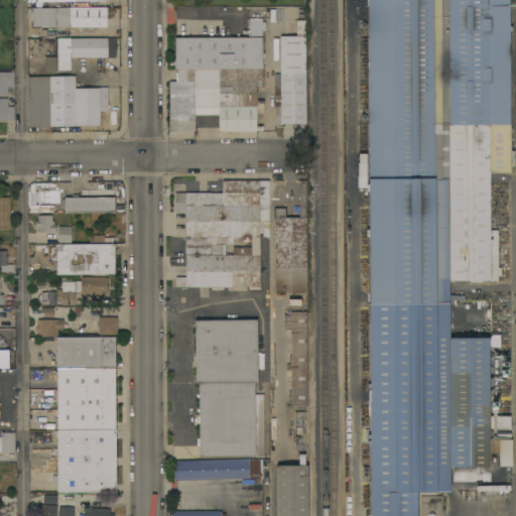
[(10,0),(10,7),(0,8),(0,0),(10,0)]
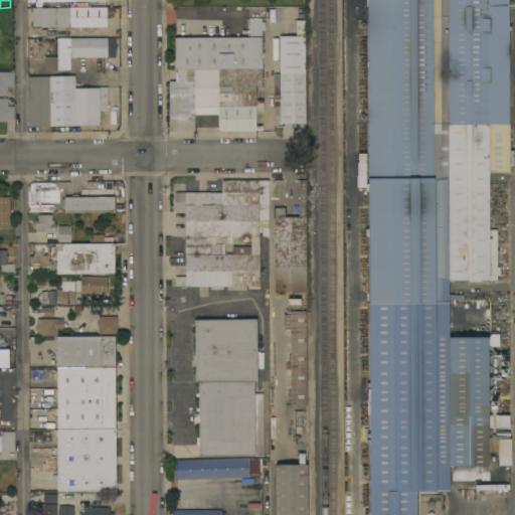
[(507,0),(508,26),(510,26),(510,31),(508,31),(509,151),(513,151),(513,167),(509,167),(509,173),(488,173),(489,230),(497,230),(497,235),(499,235),(499,239),(497,239),(497,250),(499,250),(499,256),(497,256),(497,281),(496,281),(496,283),(490,283),(490,281),(448,281),(448,302),(393,303),(368,303),(368,236),(365,236),(365,229),(368,229),(368,192),(365,192),(365,184),(368,184),(368,178),(367,0),(507,0)]
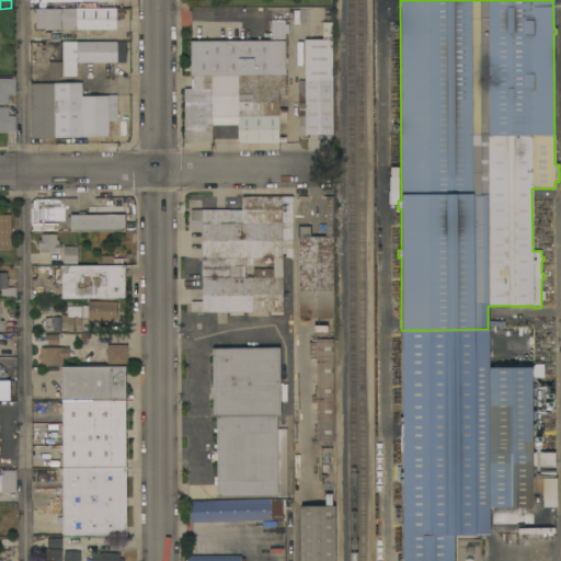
[(116,8),(116,30),(110,30),(110,35),(88,35),(88,30),(76,30),(76,39),(72,39),(72,37),(63,37),(63,30),(61,30),(61,36),(42,36),(42,30),(35,30),(35,24),(30,24),(30,13),(35,14),(35,9),(35,8),(63,8),(116,8)]
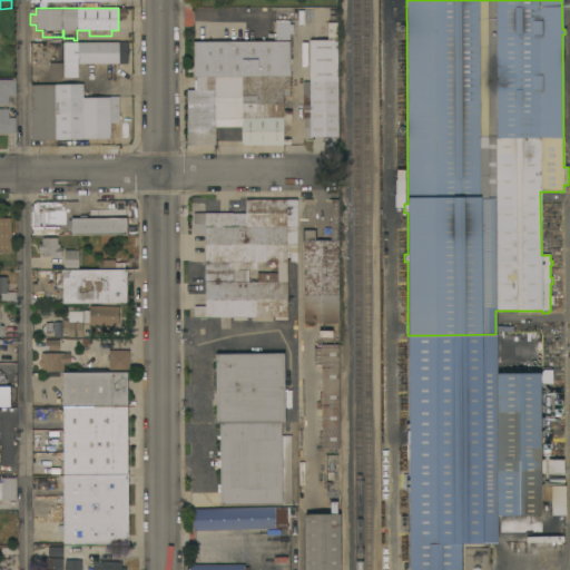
[(194,77),(193,42),(276,42),(275,21),(290,21),(290,25),(293,25),(293,35),(288,35),(288,77),(196,77),(194,77)]
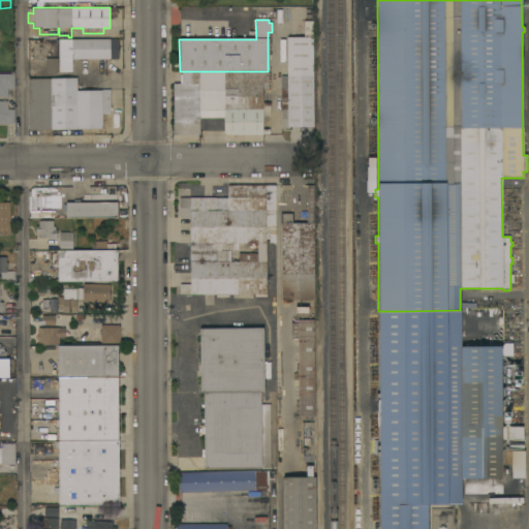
[(289,127),(289,129),(281,129),(281,75),(287,75),(286,48),(284,48),(284,44),(286,44),(286,37),(304,37),(304,22),(313,21),(313,127),(289,127)]
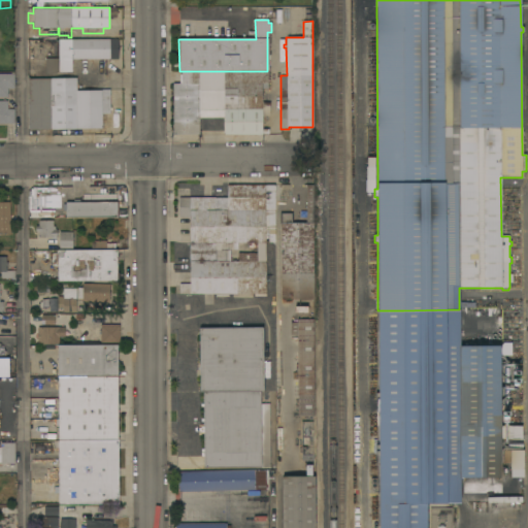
[(119,50),(118,59),(107,60),(107,78),(102,78),(102,73),(97,73),(97,61),(102,61),(102,59),(72,60),(72,71),(59,71),(59,58),(57,58),(57,53),(46,53),(46,51),(44,51),(44,40),(118,39),(119,50)]
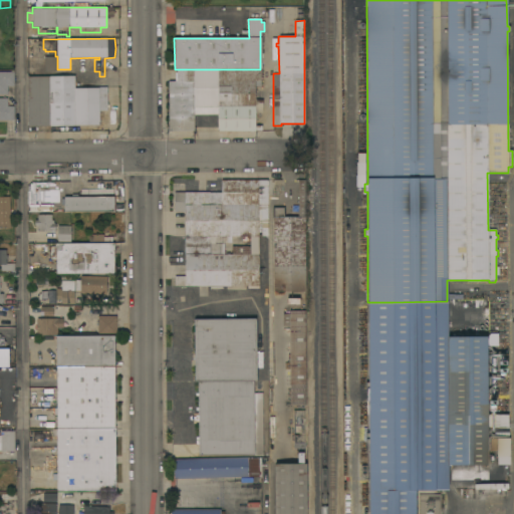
[(260,69),(260,86),(255,86),(255,100),(262,100),(262,113),(255,113),(255,125),(261,125),(261,131),(255,131),(255,132),(218,132),(218,114),(194,114),(194,127),(196,127),(196,131),(194,131),(194,132),(169,132),(168,81),(175,81),(175,72),(177,72),(177,69),(260,69)]
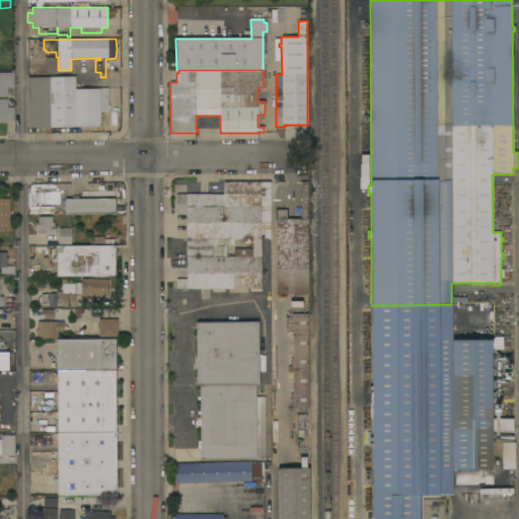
[(0,73),(14,73),(14,87),(7,87),(7,95),(0,95),(0,73)]
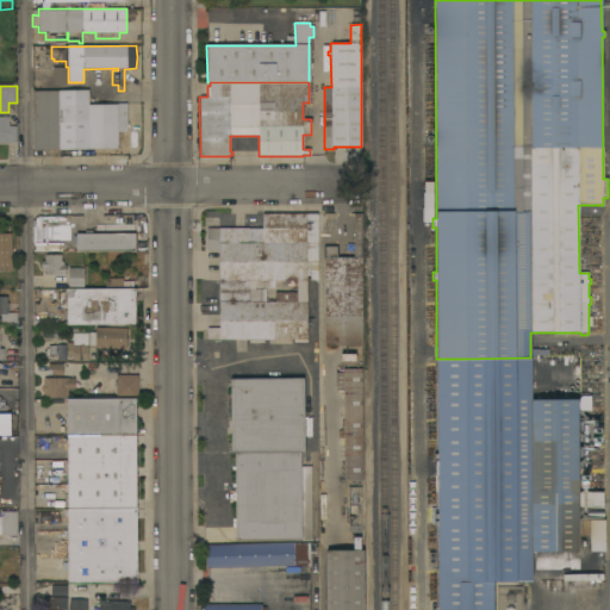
[(88,98),(97,98),(98,105),(118,105),(118,104),(126,104),(126,131),(118,131),(118,137),(120,137),(120,143),(118,143),(118,149),(68,149),(68,154),(60,154),(60,150),(32,150),(32,101),(32,89),(33,89),(33,92),(88,91),(88,98)]
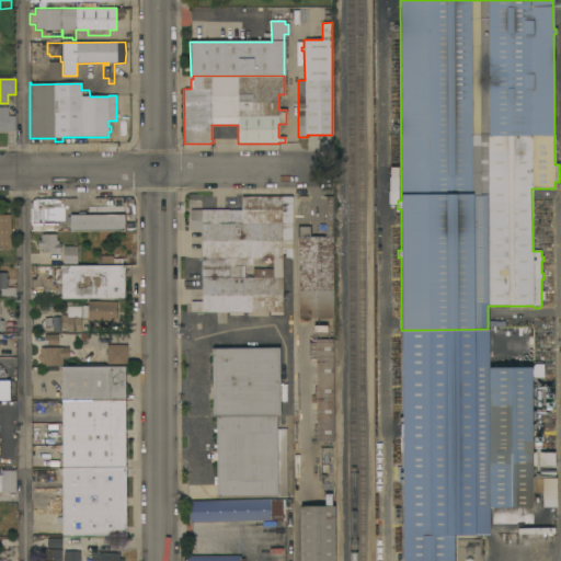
[(0,107),(8,107),(8,116),(15,116),(15,132),(0,132),(0,107)]
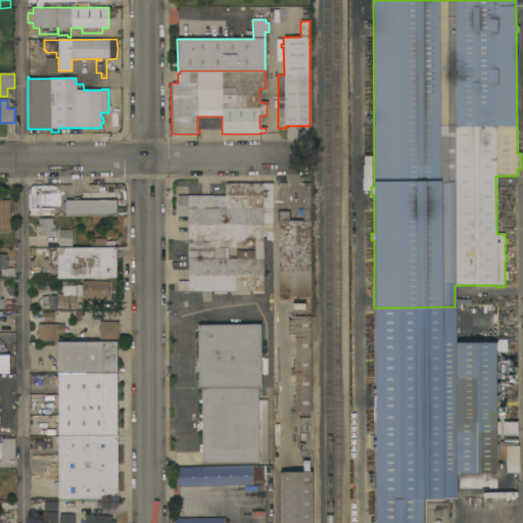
[(178,281),(188,281),(188,216),(178,216),(177,205),(178,195),(212,196),(225,196),(225,183),(273,184),(273,240),(266,240),(266,237),(264,237),(264,293),(251,293),(251,291),(178,291),(178,281)]
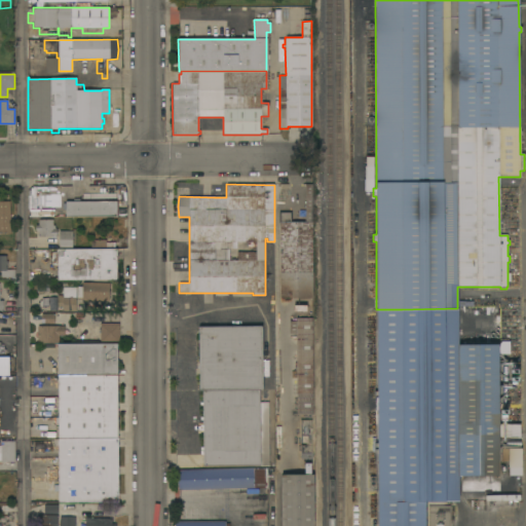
[(280,298),(279,223),(278,223),(278,212),(292,212),(292,222),(305,222),(305,185),(312,185),(312,298),(280,298)]
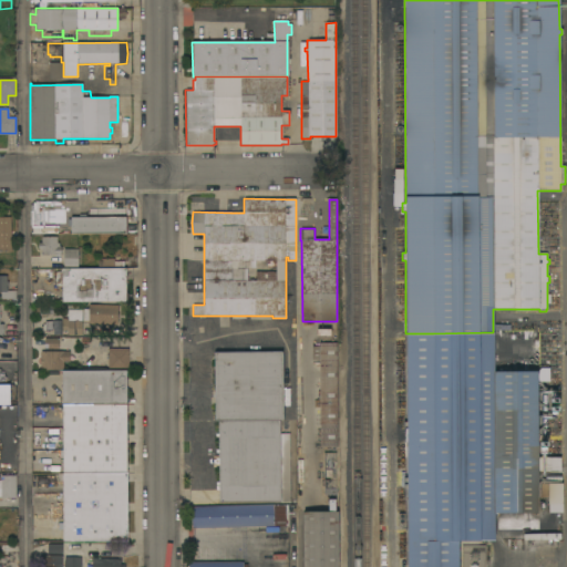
[(12,251),(0,251),(0,217),(10,217),(12,251)]
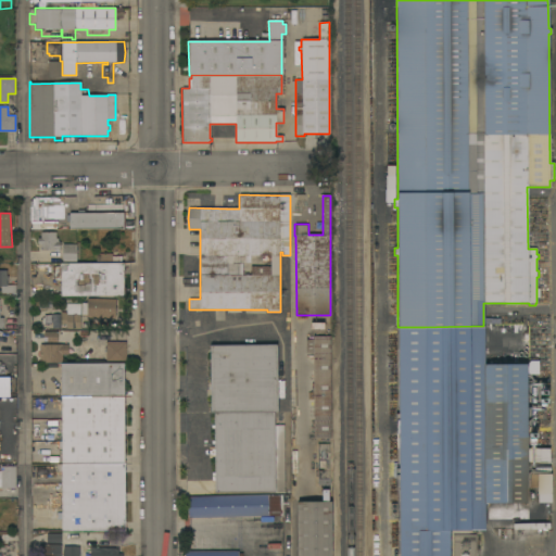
[(123,213),(123,229),(70,229),(70,214),(123,213)]
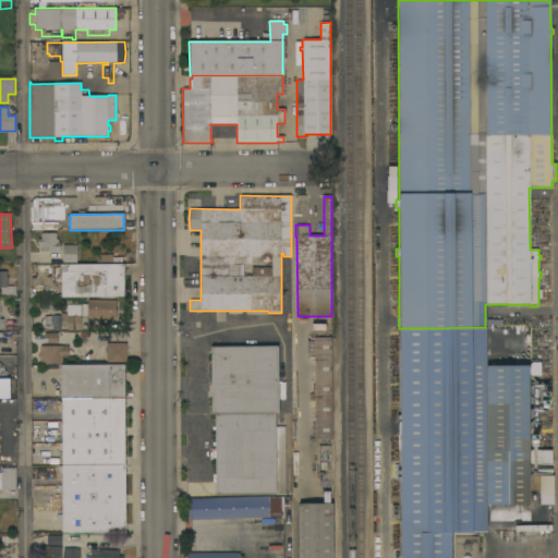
[(56,233),(56,240),(58,240),(58,243),(60,243),(60,251),(59,251),(59,253),(55,253),(55,251),(40,252),(40,245),(38,245),(38,240),(40,240),(40,233),(56,233)]
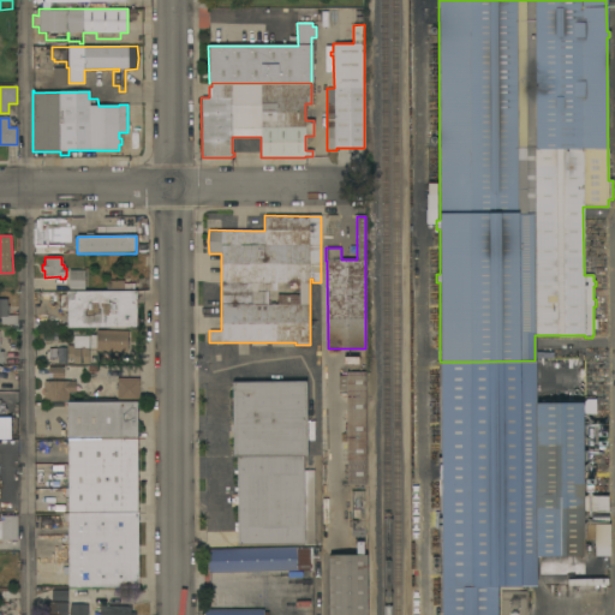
[(84,270),(84,291),(69,291),(69,270),(84,270)]
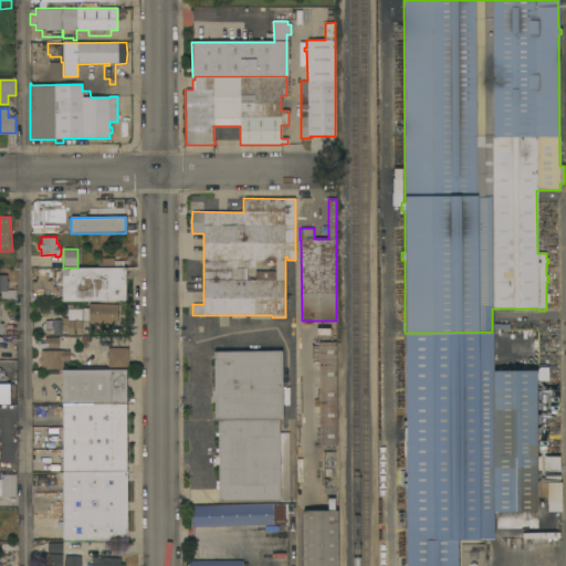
[(125,269),(125,293),(128,293),(128,300),(125,300),(125,302),(54,302),(54,300),(62,300),(62,285),(56,285),(56,286),(51,286),(51,273),(55,273),(55,272),(62,272),(62,269),(125,269)]
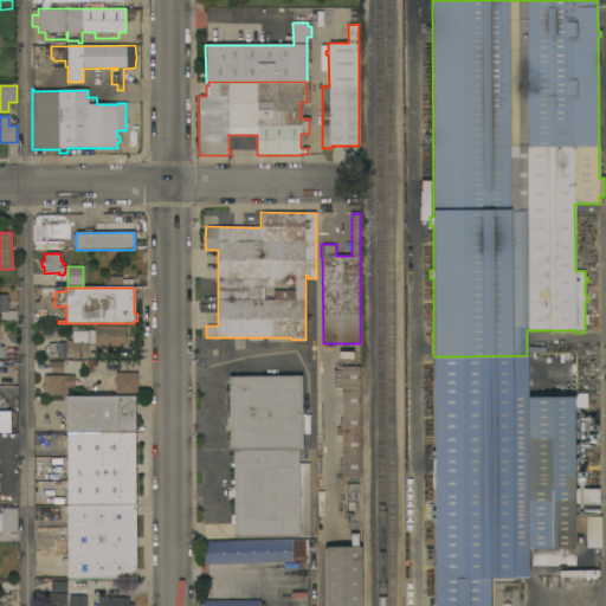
[(1,320),(1,313),(0,313),(0,295),(7,295),(7,302),(8,302),(8,305),(7,305),(7,311),(17,311),(17,320),(1,320)]
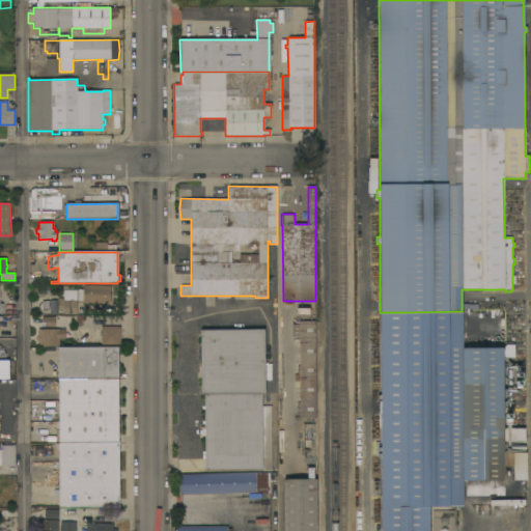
[(82,301),(78,300),(78,289),(83,289),(83,285),(110,286),(110,304),(82,304),(82,301)]
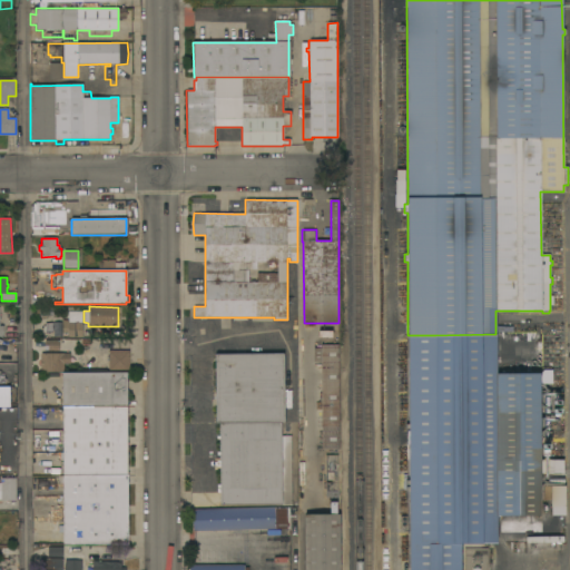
[(68,337),(68,333),(62,333),(62,332),(55,332),(55,323),(62,323),(62,321),(68,321),(68,312),(82,312),(82,337),(68,337)]
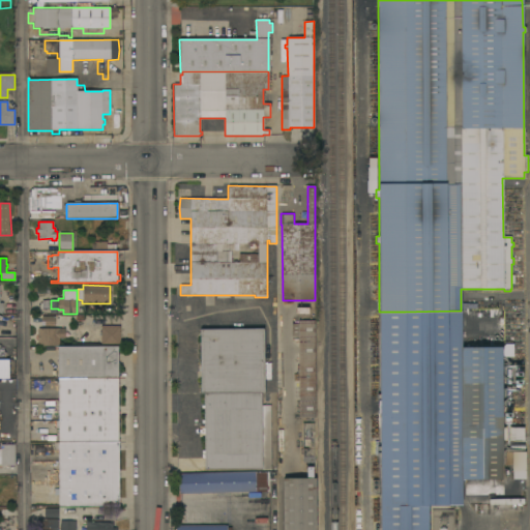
[(461,311),(462,348),(503,347),(503,350),(504,350),(504,356),(503,356),(503,407),(512,407),(512,412),(503,412),(503,414),(506,414),(506,421),(502,421),(502,452),(511,452),(512,465),(502,466),(502,480),(462,480),(462,505),(448,505),(448,506),(428,506),(428,529),(380,529),(380,457),(377,457),(377,453),(380,453),(380,450),(377,450),(377,447),(380,447),(380,414),(379,414),(379,401),(380,401),(380,399),(377,399),(377,394),(380,394),(379,312),(405,312),(461,311)]
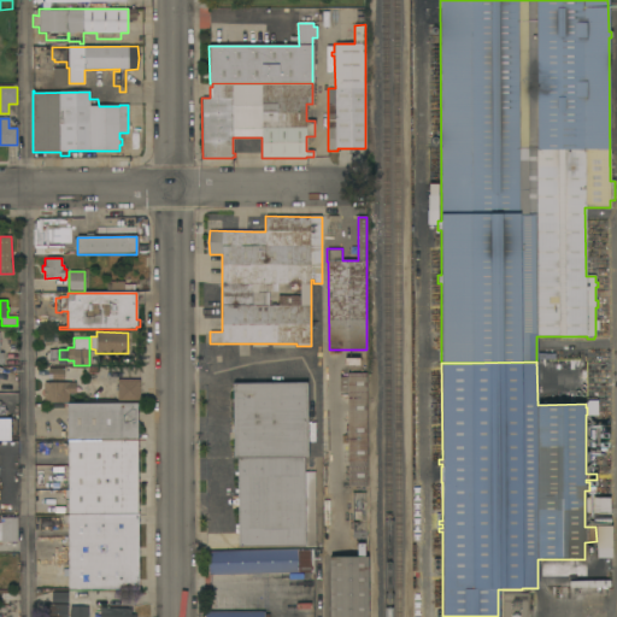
[(64,369),(64,381),(48,380),(48,369),(64,369)]
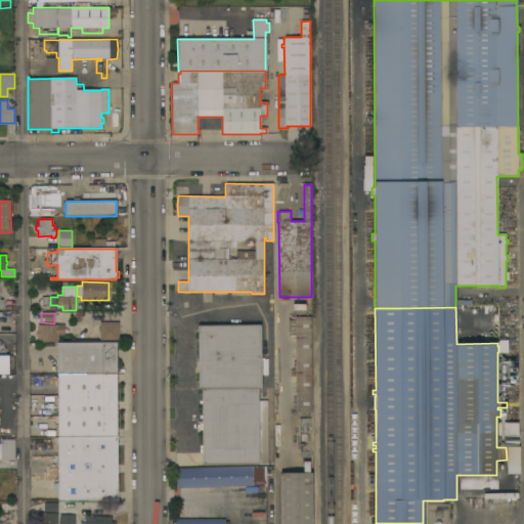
[(295,334),(294,334),(294,336),(290,336),(290,334),(289,334),(289,320),(289,315),(295,315),(295,317),(311,317),(311,413),(296,413),(295,334)]
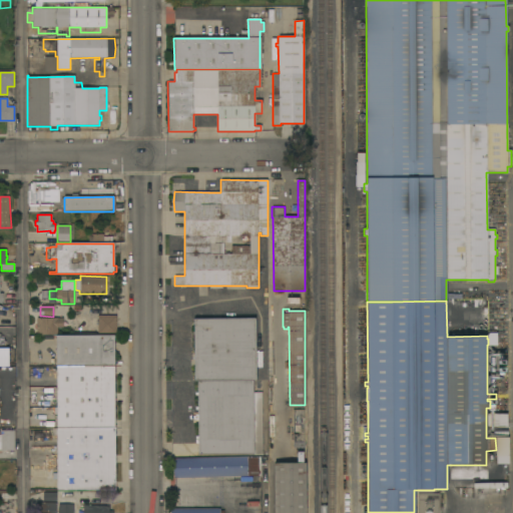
[(116,316),(116,334),(97,334),(97,316),(116,316)]
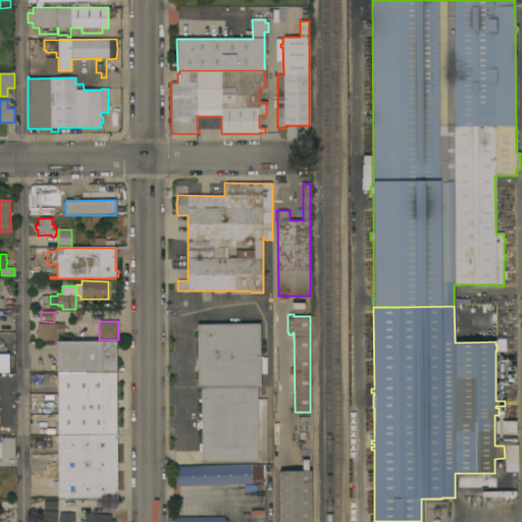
[(64,324),(64,333),(58,333),(58,341),(53,342),(53,346),(45,346),(45,342),(38,342),(38,324),(64,324)]
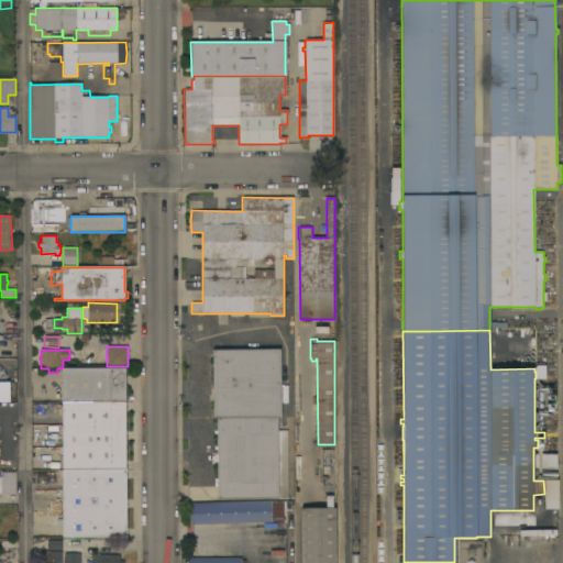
[(212,350),(280,350),(282,417),(213,418),(212,350)]
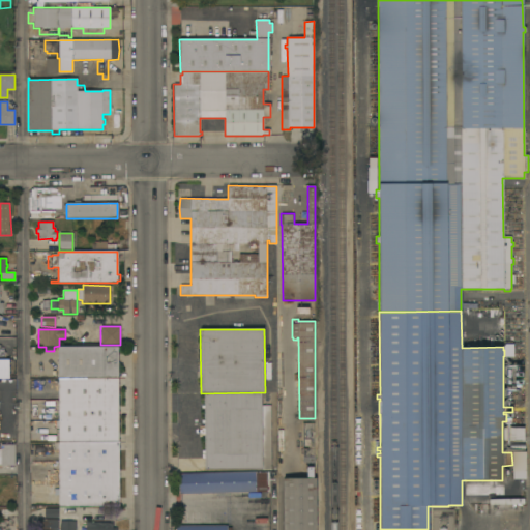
[(58,379),(58,347),(118,346),(119,379),(58,379)]
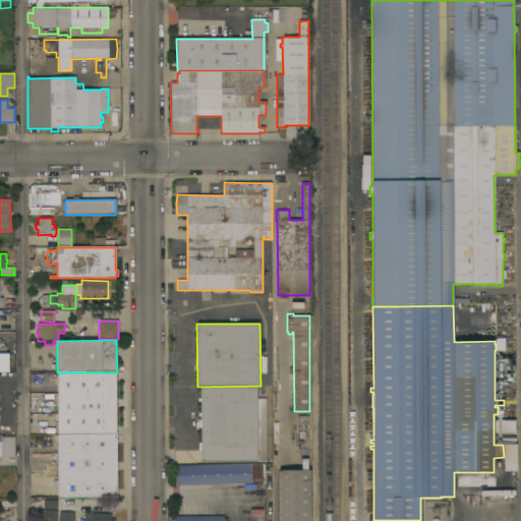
[(57,372),(117,372),(117,435),(58,436),(57,372)]
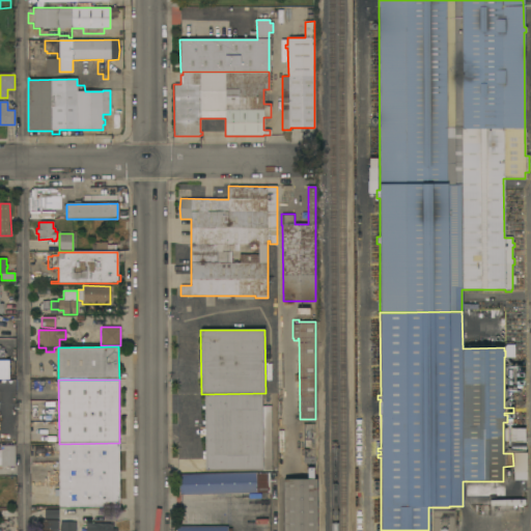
[(262,394),(262,407),(271,407),(272,471),(204,471),(204,394),(262,394)]
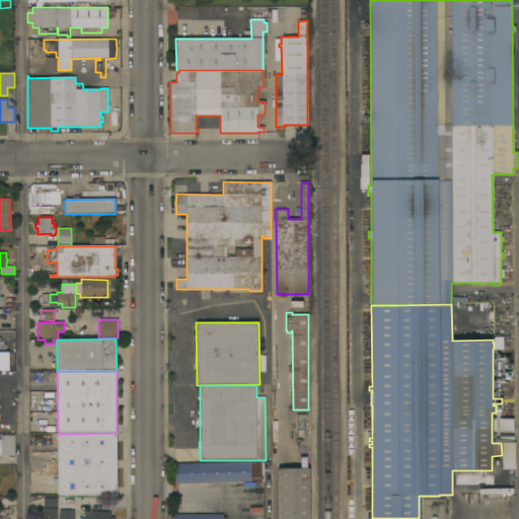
[(296,415),(307,415),(307,447),(308,447),(308,453),(296,453),(296,415)]
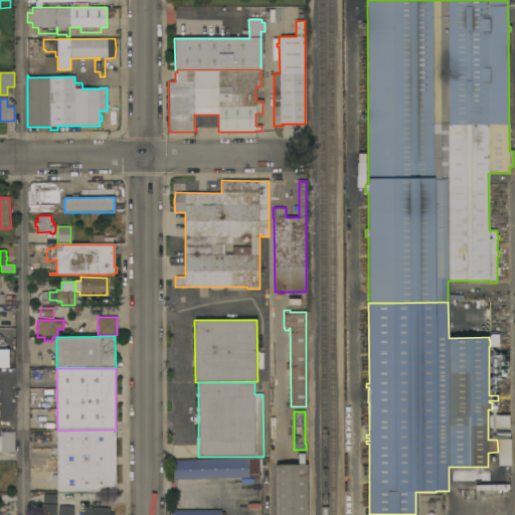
[(508,415),(494,415),(494,427),(508,427),(508,415)]
